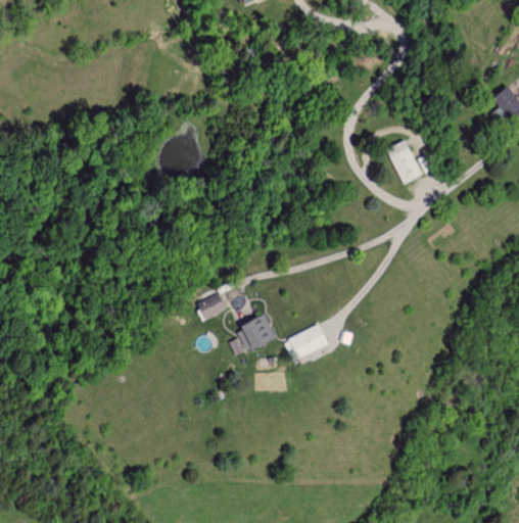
[(518,116),(518,99),(507,88),(494,101),(515,122),(518,116)]
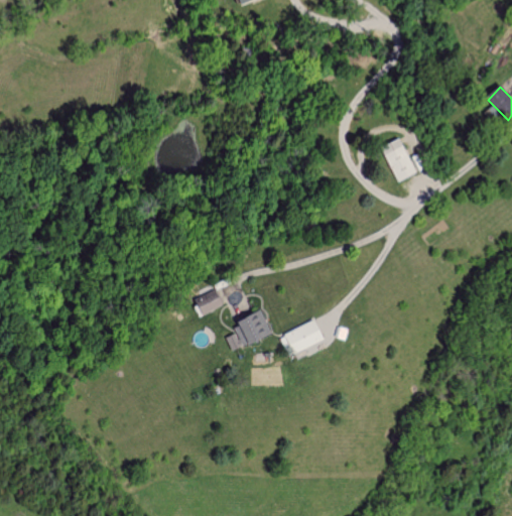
[(416,173),(400,139),(382,147),(398,181),(416,173)]
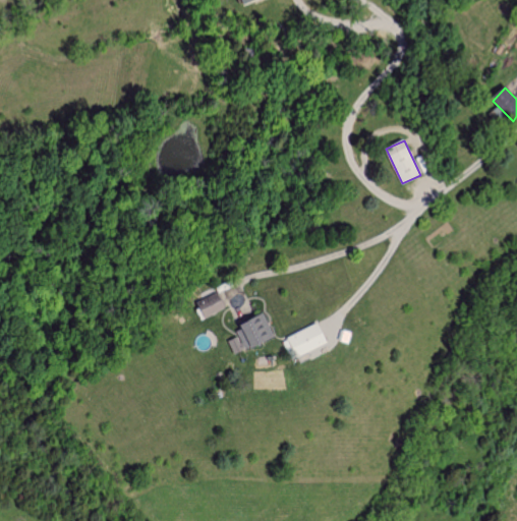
[(193,302),(202,319),(225,307),(217,291),(193,302)]
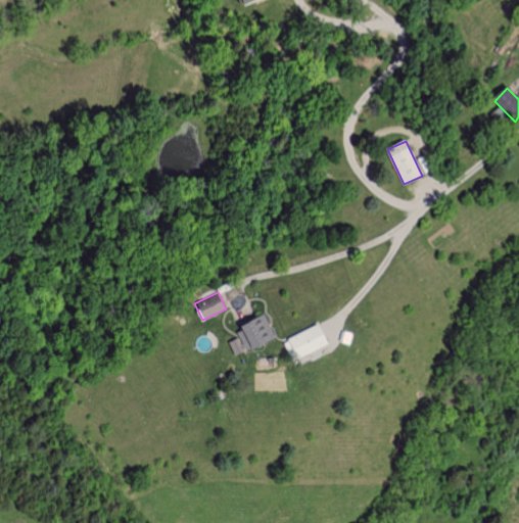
[(235,355),(264,341),(253,321),(235,330),(238,336),(228,342),(235,355)]
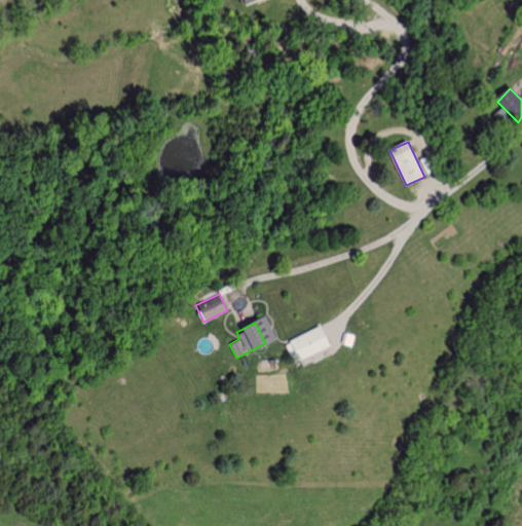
[(331,345),(321,325),(290,340),(299,361),(331,345)]
